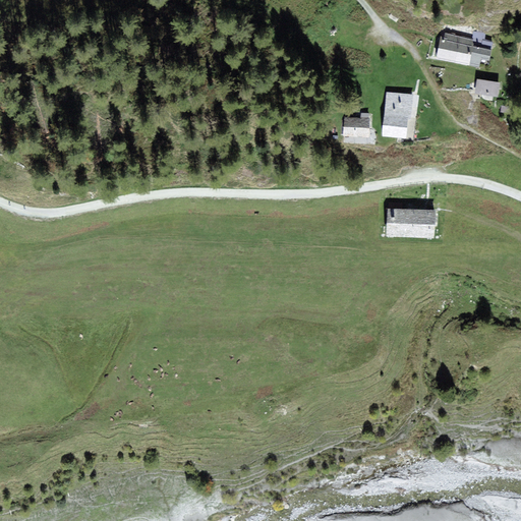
[(473,32),(472,39),(473,39),(472,43),(474,44),(474,46),(491,50),(494,42),(484,40),(486,34),(473,32)]
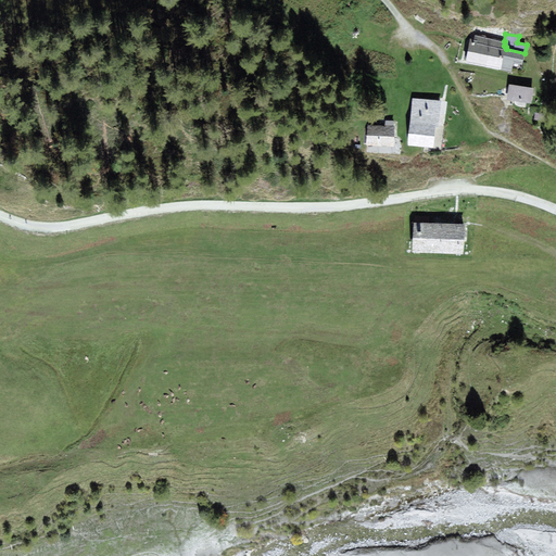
[(484,65),(492,38),(483,36),(475,35),(474,40),(471,40),(466,62),(484,65)]
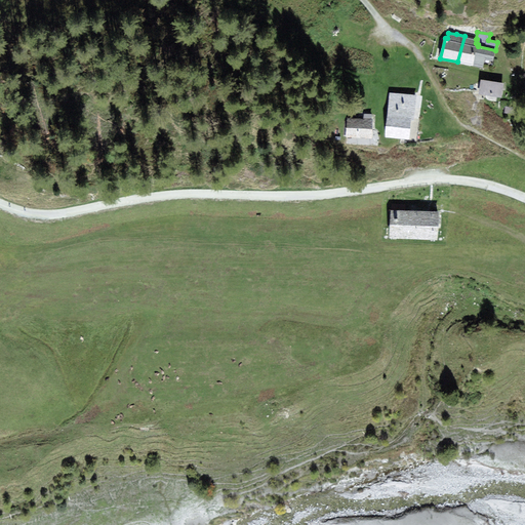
[(476,39),(465,36),(457,62),(461,63),(473,66),(478,46),(478,44),(476,43),(477,39),(476,39)]
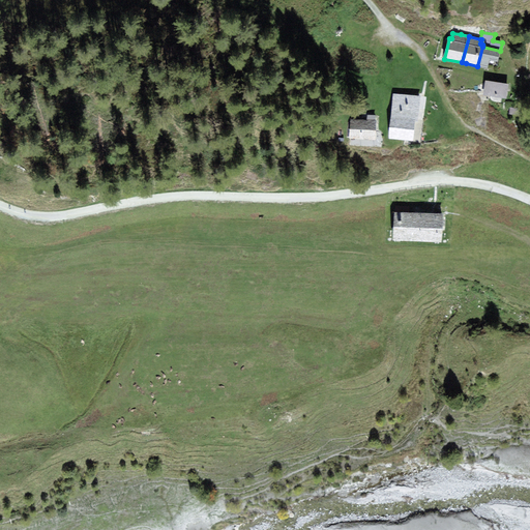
[(500,51),(482,47),(477,66),(488,68),(490,60),(498,62),(500,51)]
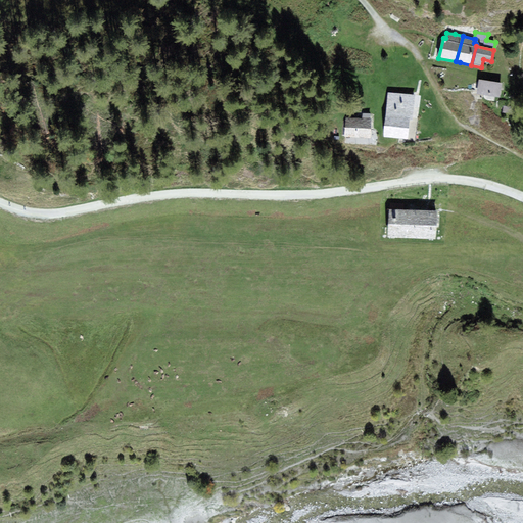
[(501,98),(503,83),(479,80),(477,95),(501,98)]
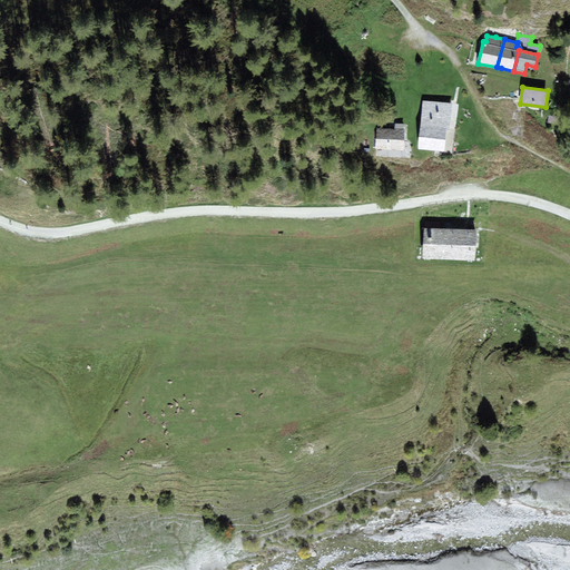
[(422,100),(419,149),(444,151),(446,131),(450,131),(453,104),(422,100)]
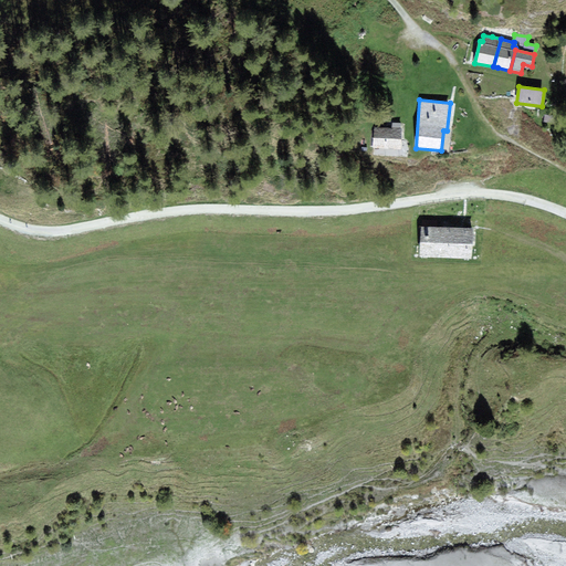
[(374,148),(401,149),(401,128),(392,128),(374,128),(374,148)]
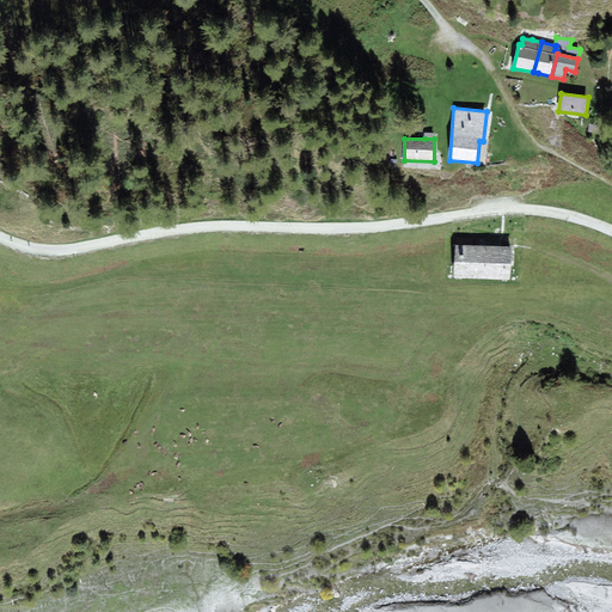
[(482,279),(483,246),(472,246),(457,246),(454,245),(454,279),(482,279)]
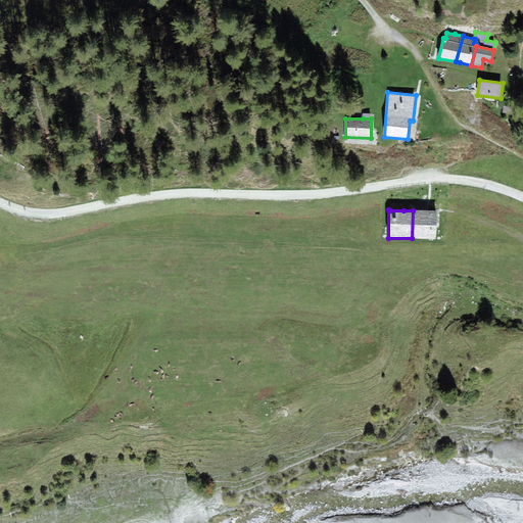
[(436,239),(437,210),(413,210),(412,238),(436,239)]
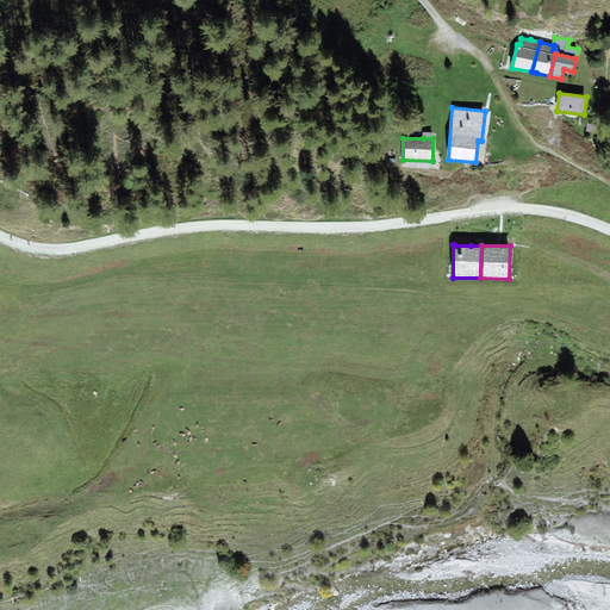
All buildings are outlined.
